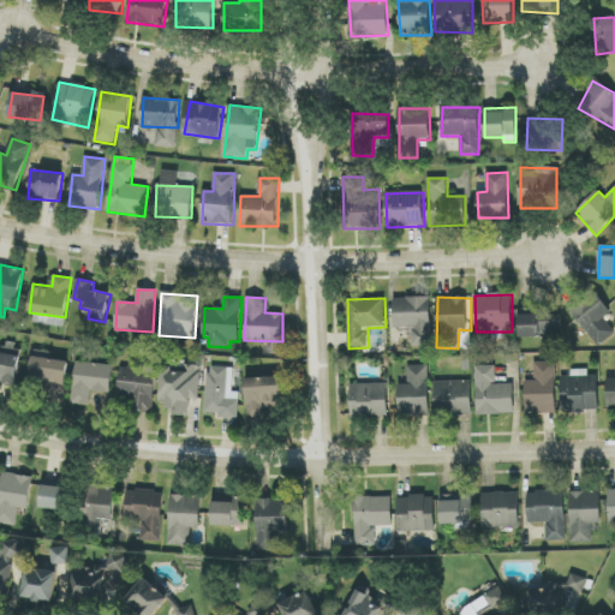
[(431,298),(393,298),(394,329),(412,329),(412,346),(433,346),(431,298)]
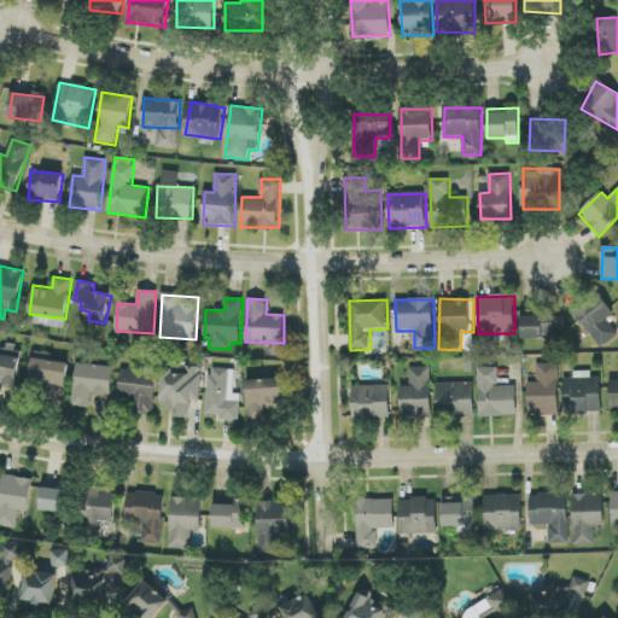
[(523,339),(564,338),(564,316),(553,318),(553,312),(523,312),(523,339)]
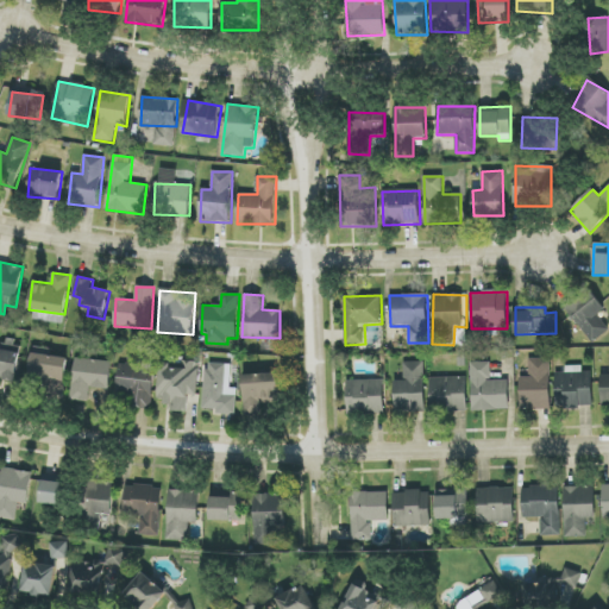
[(0,380),(17,382),(22,344),(1,341),(0,350),(0,380)]
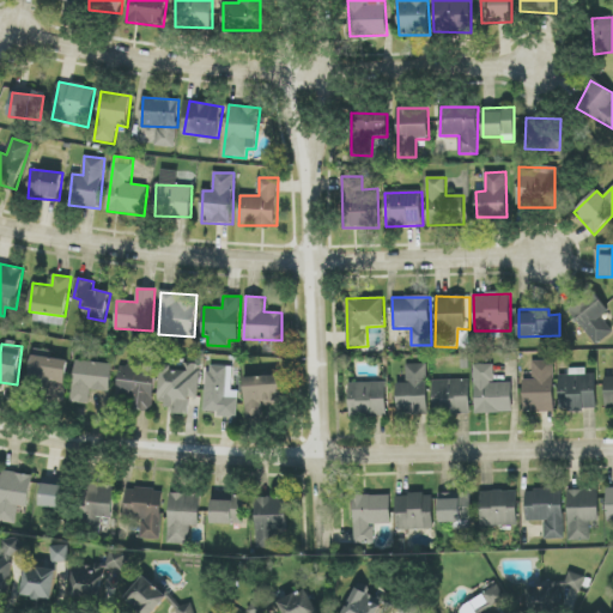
[(29,387),(46,388),(46,396),(64,399),(67,360),(50,359),(52,351),(32,350),(29,387)]
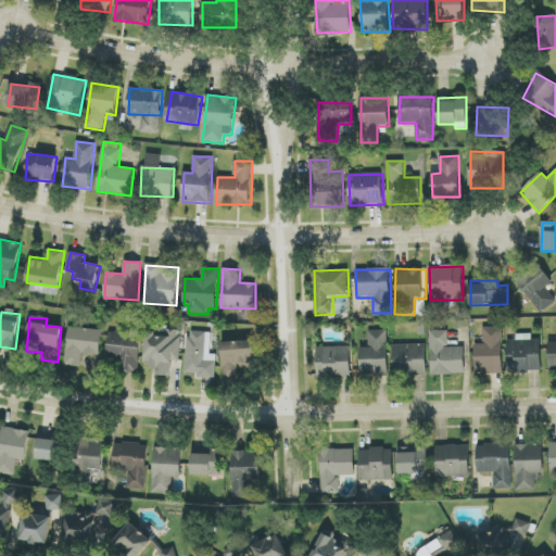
[(83,354),(99,356),(102,331),(71,327),(65,364),(80,366),(83,354)]
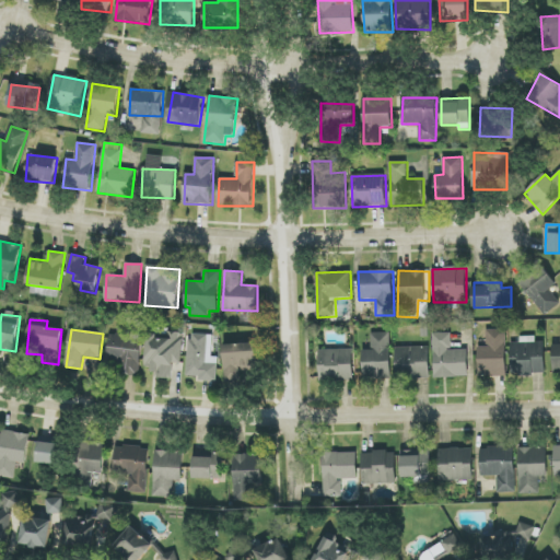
[(479,347),(479,377),(508,376),(506,329),(487,330),(487,347),(479,347)]
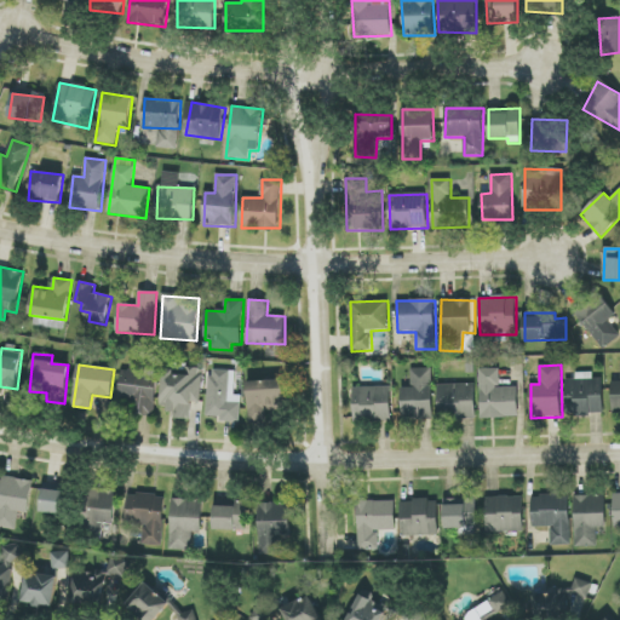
[(191,419),(191,402),(201,402),(202,368),(185,368),(185,373),(164,373),(162,407),(171,407),(171,418),(191,419)]
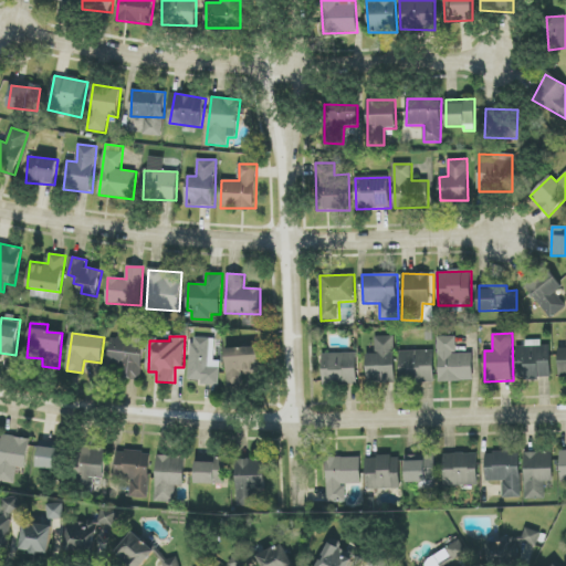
[(367,355),(367,384),(396,383),(395,336),(375,336),(376,355),(367,355)]
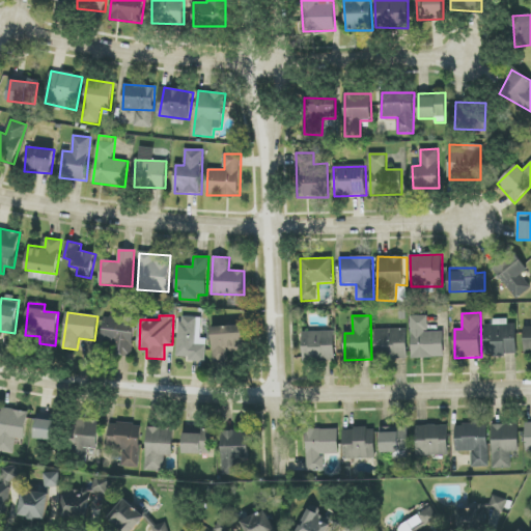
[(412,359),(444,358),(444,332),(428,332),(428,315),(411,316),(412,359)]
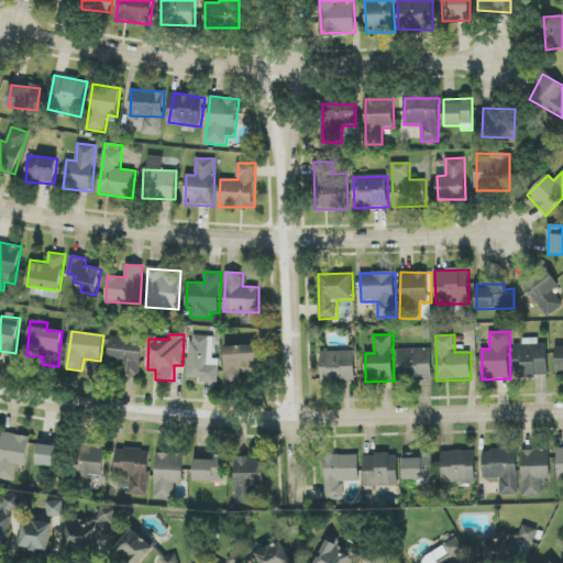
[(144,339),(111,335),(108,363),(125,364),(124,377),(140,378),(144,339)]
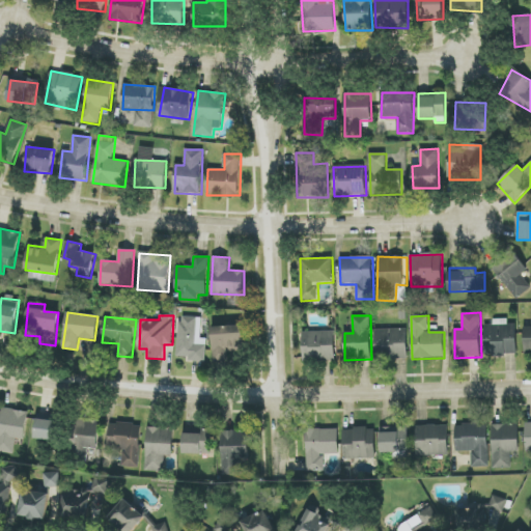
[(206,345),(196,345),(197,317),(178,317),(177,357),(189,357),(188,362),(205,362),(206,345)]
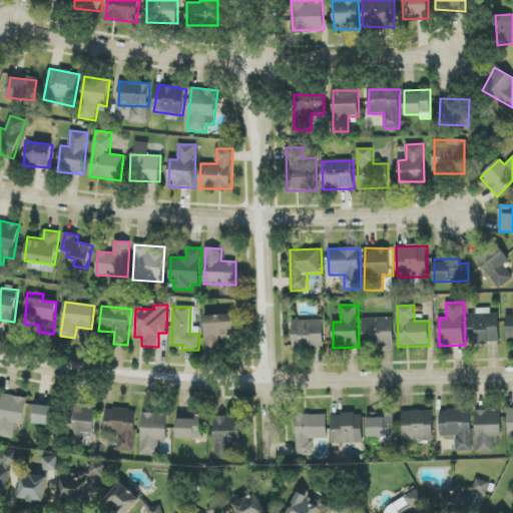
[(468,314),(469,344),(500,343),(499,314),(491,314),(491,309),(476,309),(476,314),(468,314)]
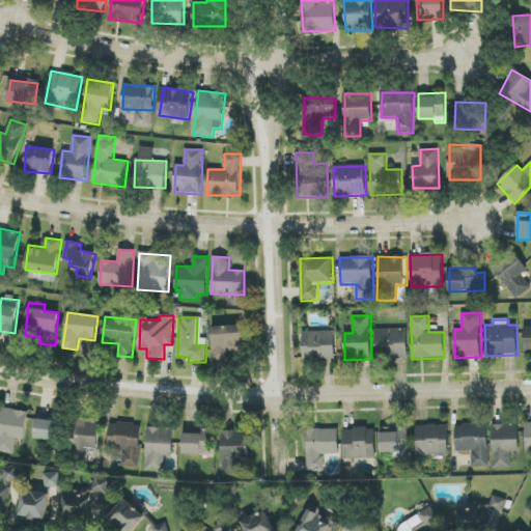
[(243,326),(212,327),(213,362),(228,362),(227,352),(244,352),(243,326)]
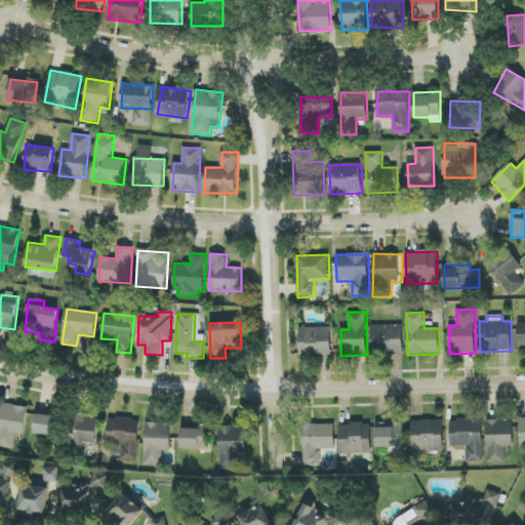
[(403,354),(403,325),(371,326),(371,354),(403,354)]
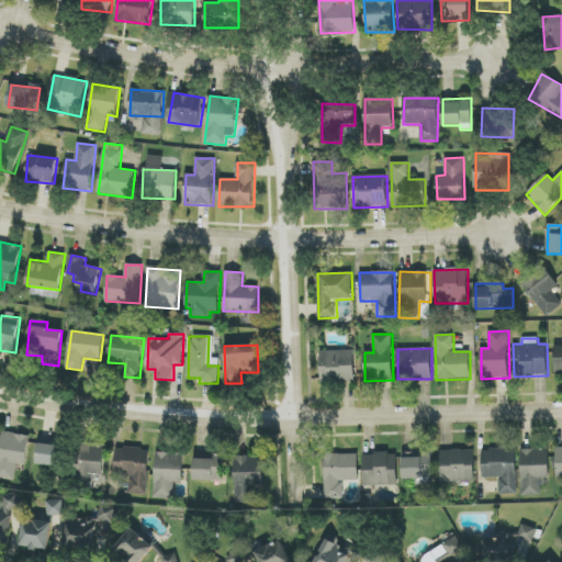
[(355,350),(321,351),(322,383),(355,382),(355,350)]
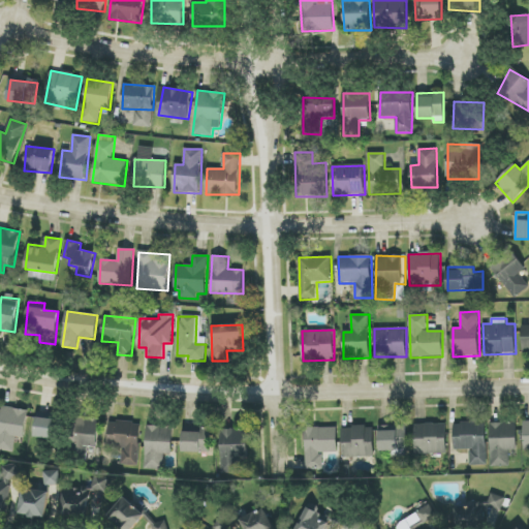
[(28,409),(1,407),(0,418),(0,450),(14,453),(17,437),(25,438),(28,409)]
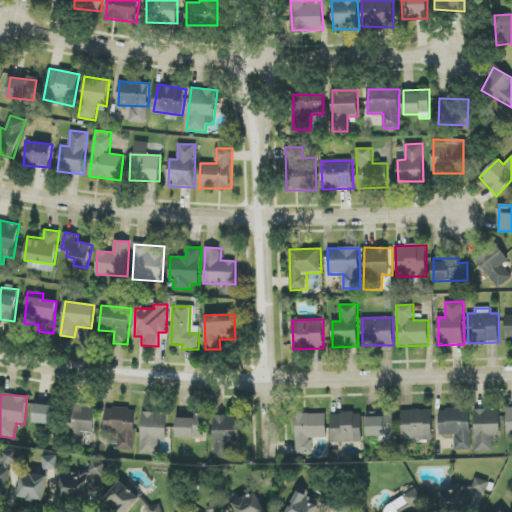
[(53,425),(55,406),(36,404),(34,423),(53,425)]
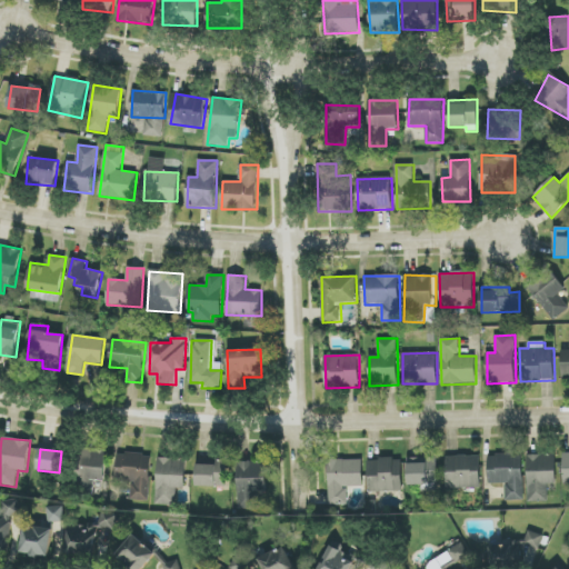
[(107,456),(86,452),(81,479),(103,482),(107,456)]
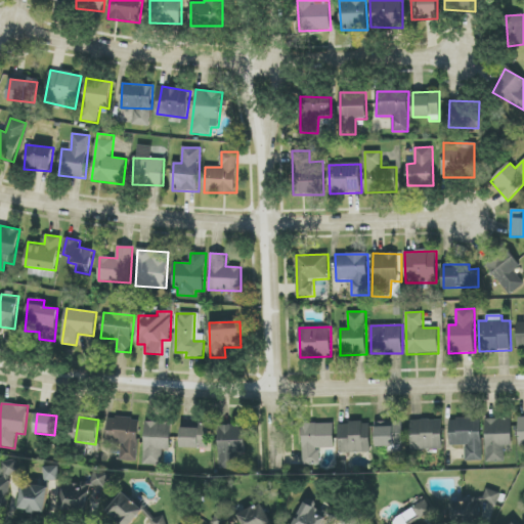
[(139,420),(108,418),(106,442),(121,443),(120,461),(137,462),(139,420)]
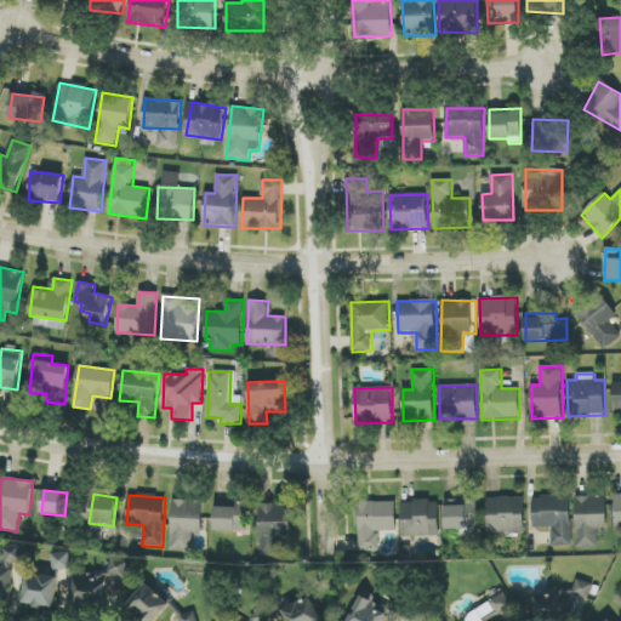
[(571,546),(571,496),(534,496),(534,529),(552,528),(552,547),(571,546)]
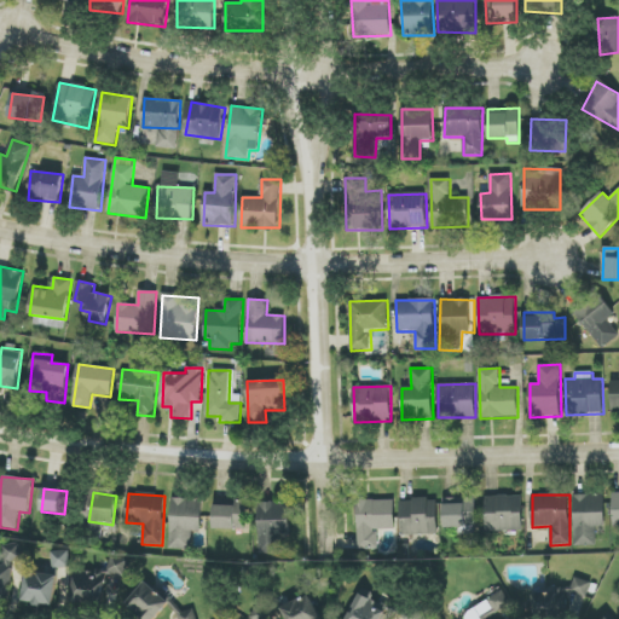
[(596,545),(596,527),(606,527),(605,495),(573,495),(576,547),(596,545)]
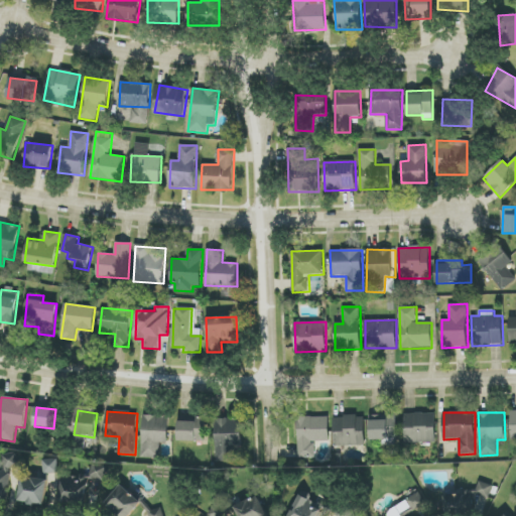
[(436,442),(435,413),(404,414),(405,443),(436,442)]
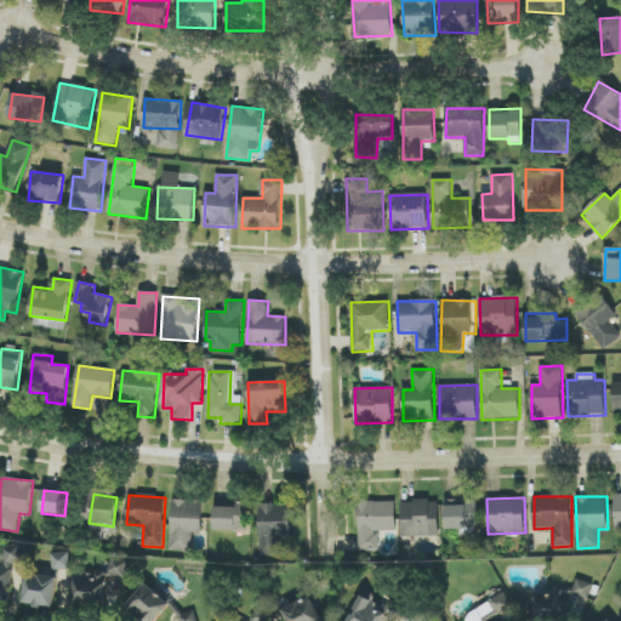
[(192,552),(193,533),(203,534),(204,501),(172,500),(171,551),(192,552)]
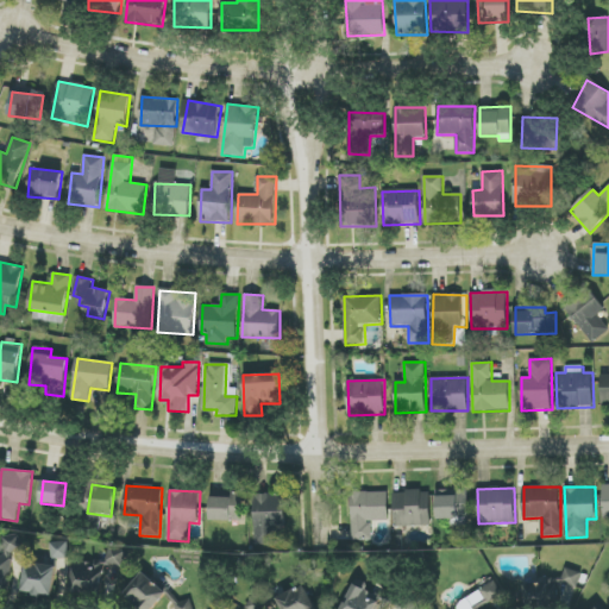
[(437,490),(438,520),(469,519),(469,490),(437,490)]
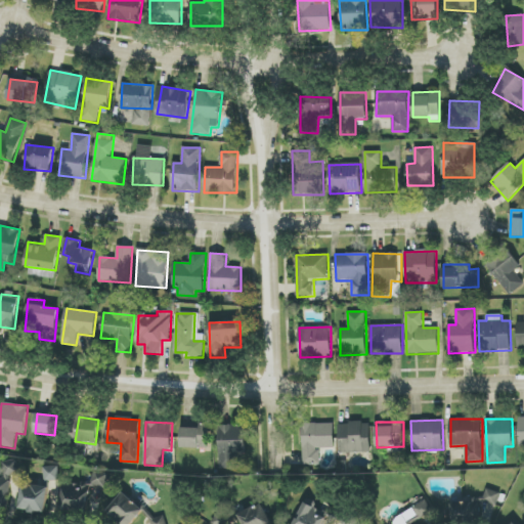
[(370,423),(339,424),(339,453),(372,452),(370,423)]
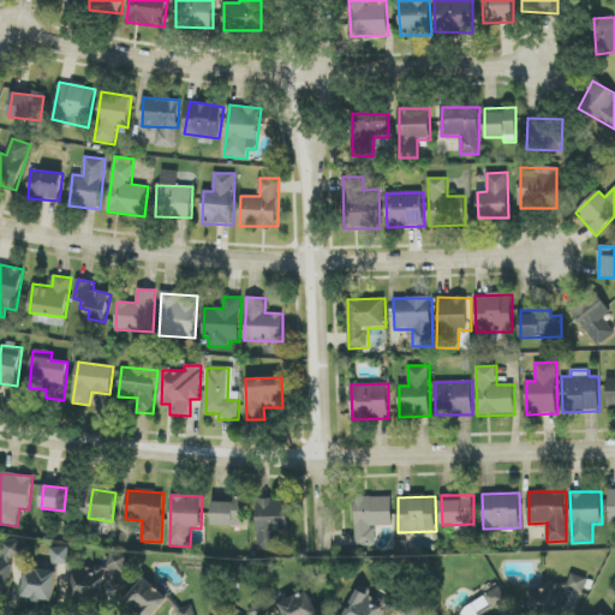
[(213,525),(245,526),(246,499),(214,497),(213,525)]
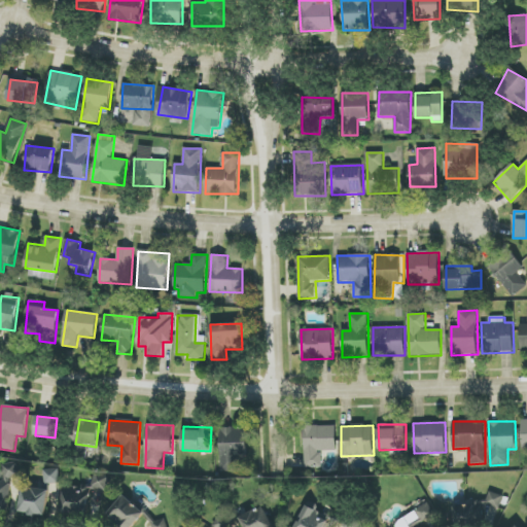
[(337,451),(337,426),(305,426),(305,464),(321,463),(321,451),(337,451)]
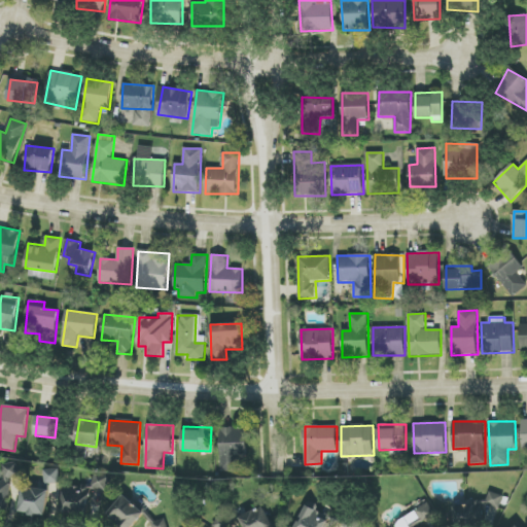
[(220,428),(221,472),(242,471),(241,456),(247,456),(246,428),(220,428)]
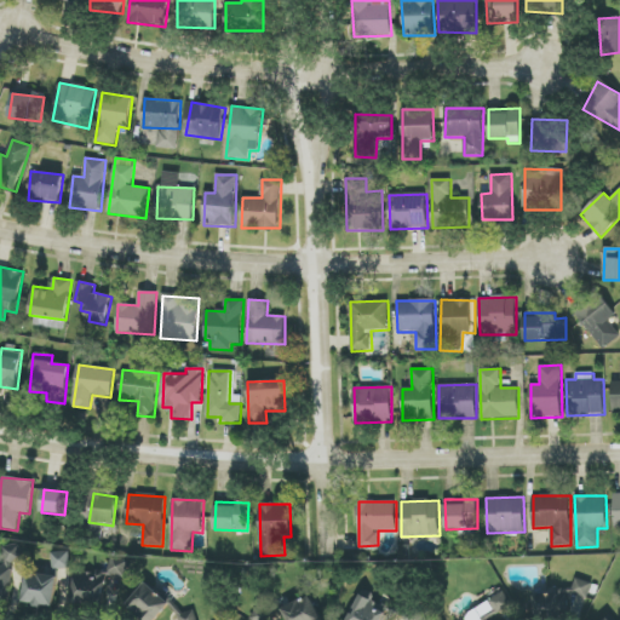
[(0,551),(0,601),(9,602),(13,562),(21,563),(22,546),(1,544),(1,551),(0,551)]
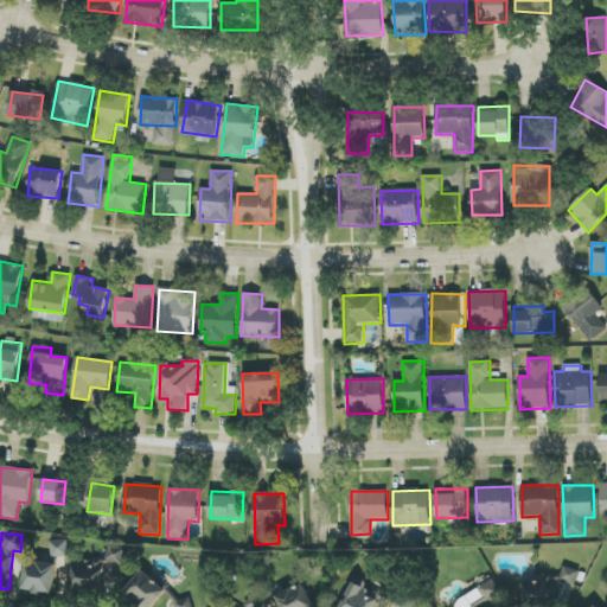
[(69,541),(50,541),(50,557),(69,557),(69,541)]
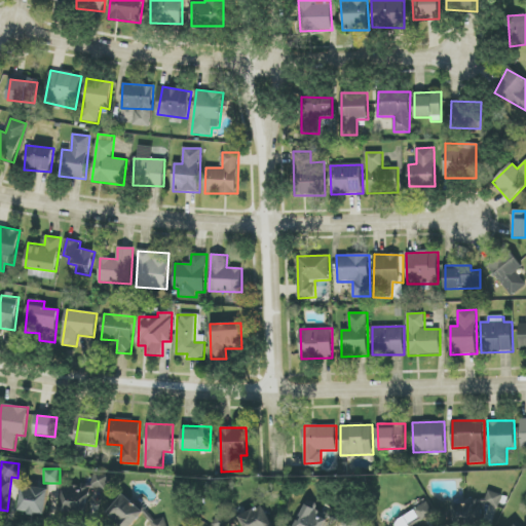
[(62,513),(90,513),(91,504),(96,504),(96,490),(108,490),(108,477),(85,476),(84,488),(62,488),(62,513)]
